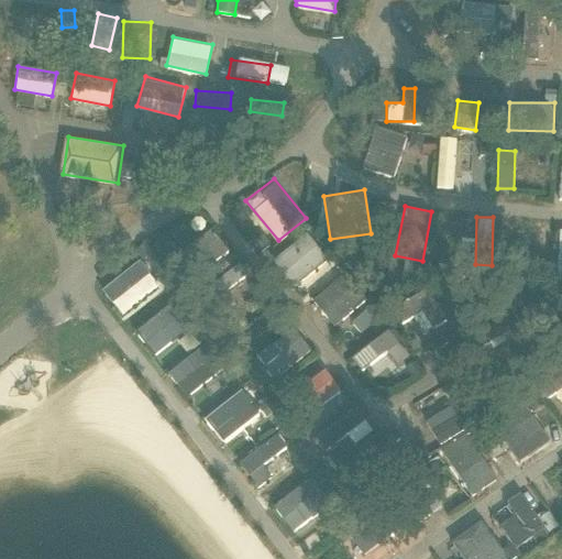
[(536,232),(521,231),(519,267),(552,269),(553,222),(536,221),(536,232)]
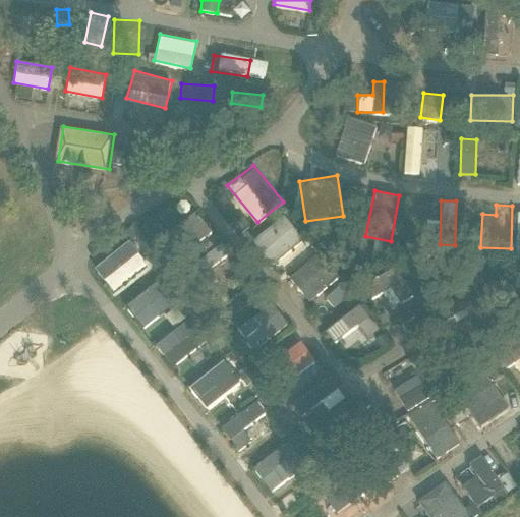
[(182,254),(212,230),(194,210),(165,234),(182,254)]
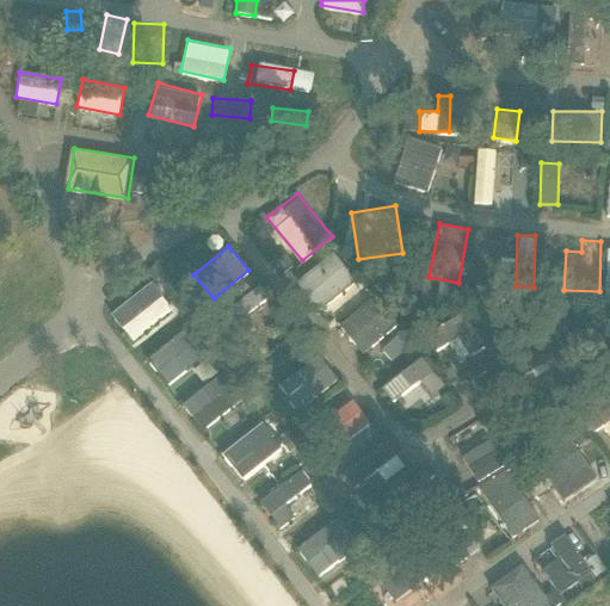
[(319,308),(355,276),(332,251),(296,283),(319,308)]
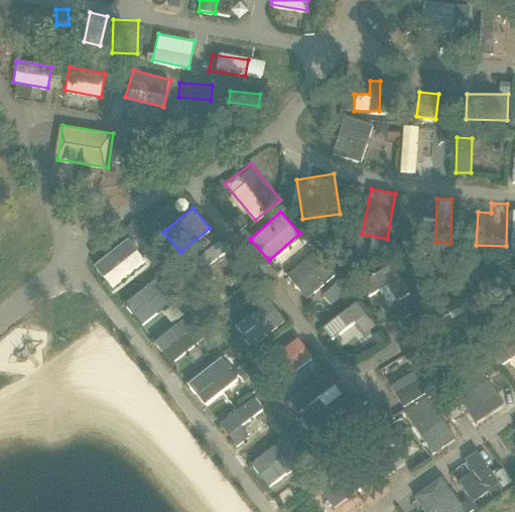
[(111,287),(147,259),(128,236),(93,263),(111,287)]
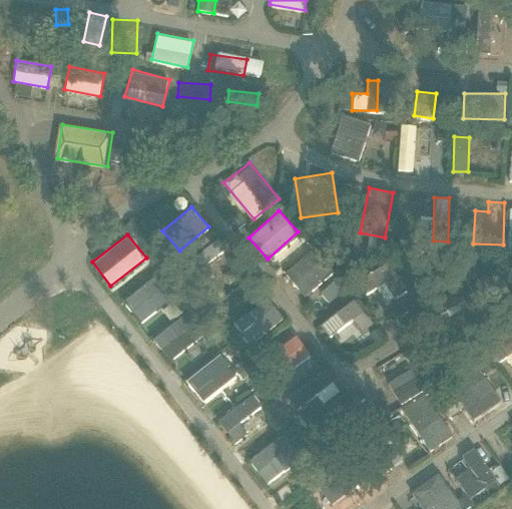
[(212,274),(205,262),(225,249),(219,240),(190,258),(202,280),(212,274)]
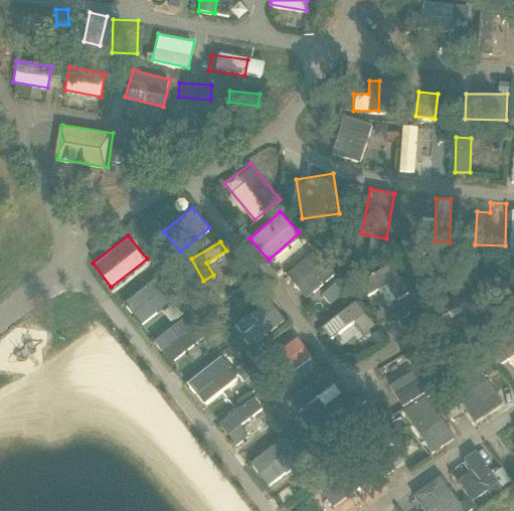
[(287,274),(307,295),(331,274),(311,251),(287,274)]
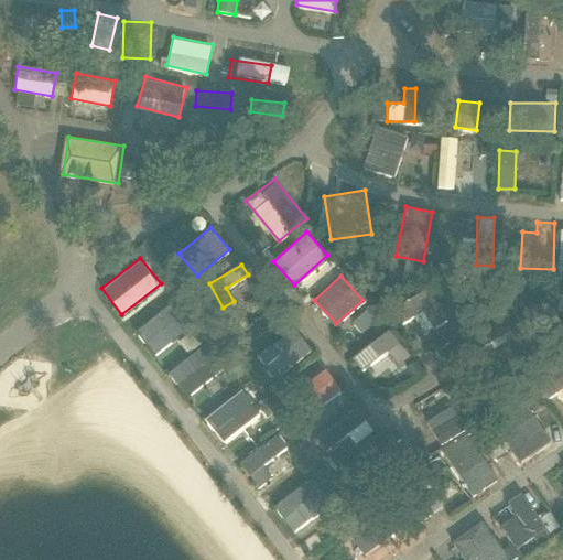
[(401,323),(419,314),(428,332),(448,322),(432,287),(393,305),(401,323)]
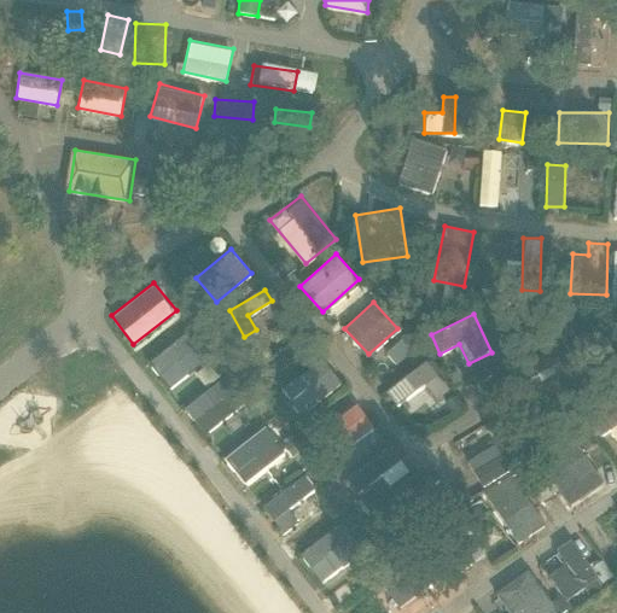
[(169,387),(207,357),(186,332),(149,361),(169,387)]
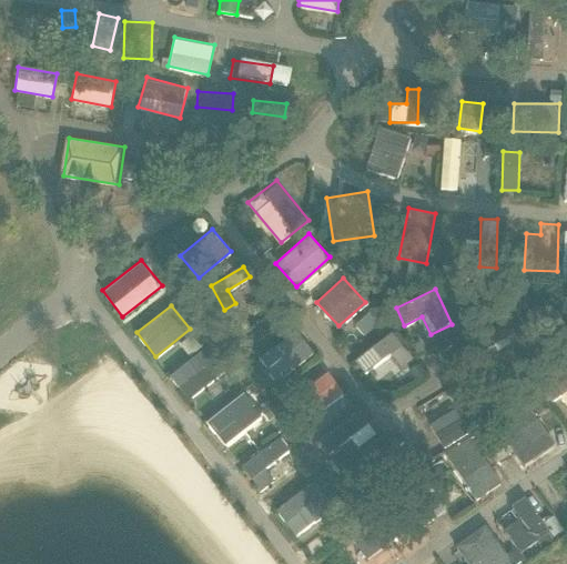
[(282,356),(266,369),(276,381),(314,351),(295,328),(273,345),(282,356)]
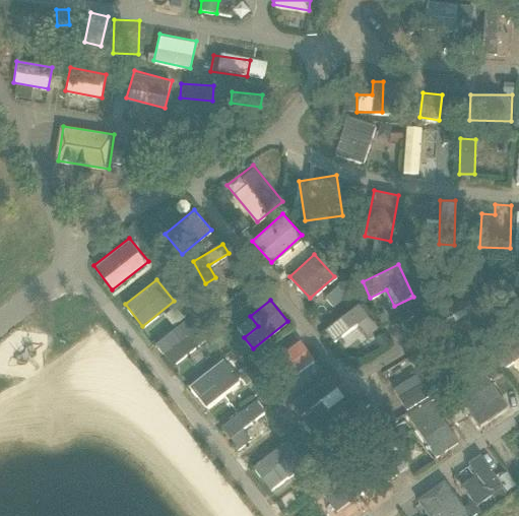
[(360,303),(325,328),(334,340),(357,324),(366,336),(378,327),(360,303)]
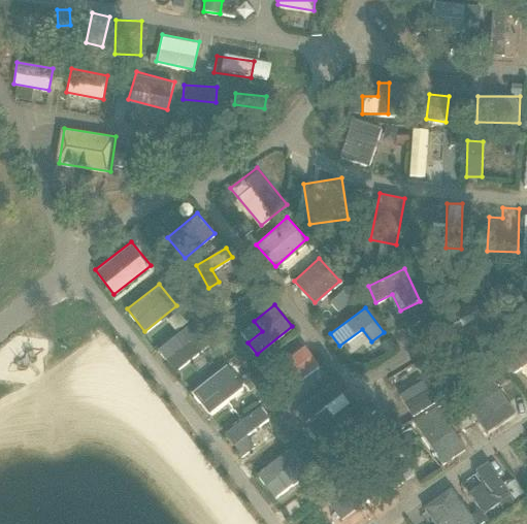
[(191,322),(157,347),(172,368),(206,345),(191,322)]
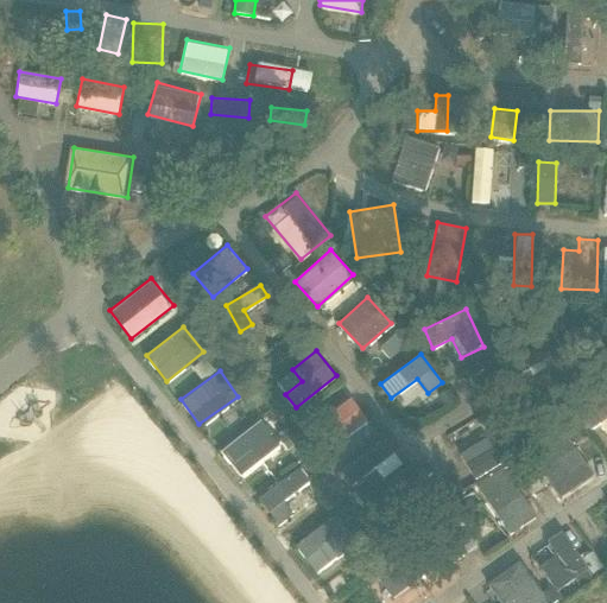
[(606,389),(586,402),(605,436),(606,435),(606,389)]
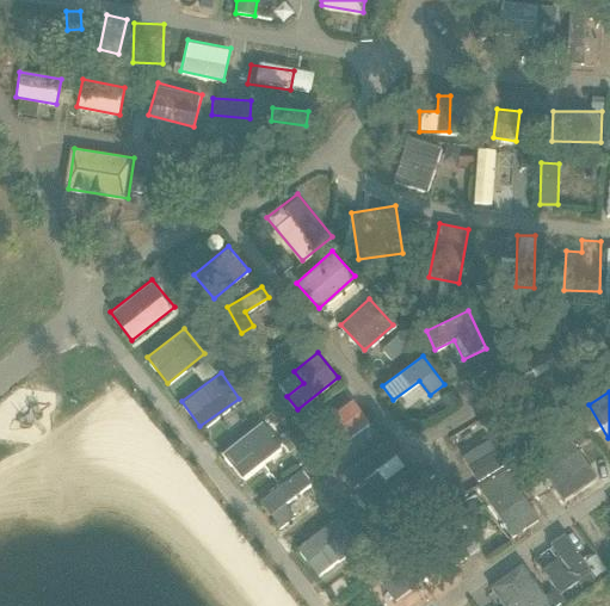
[(339,447),(371,419),(351,396),(319,426),(339,447)]
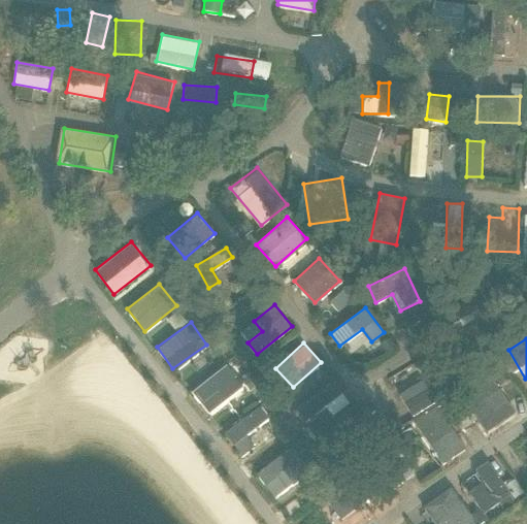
[(226,363),(192,391),(209,413),(243,385),(226,363)]
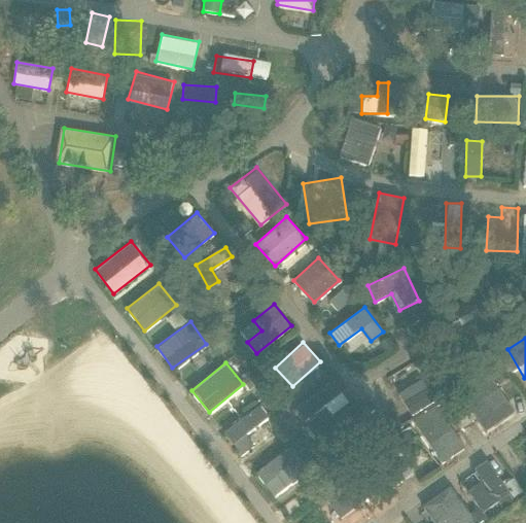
[(486,429),(514,411),(490,376),(462,395),(486,429)]
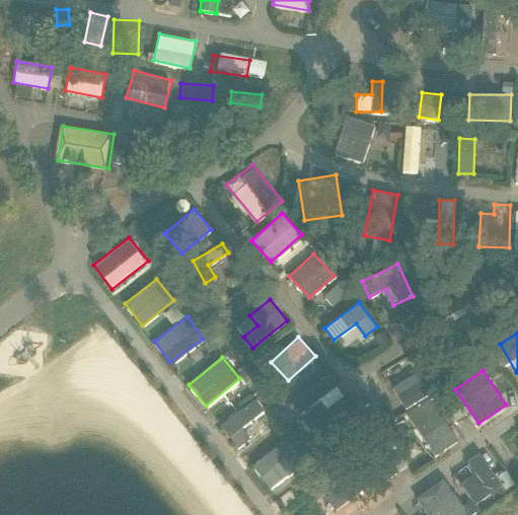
[(390,386),(404,410),(429,393),(415,371),(390,386)]
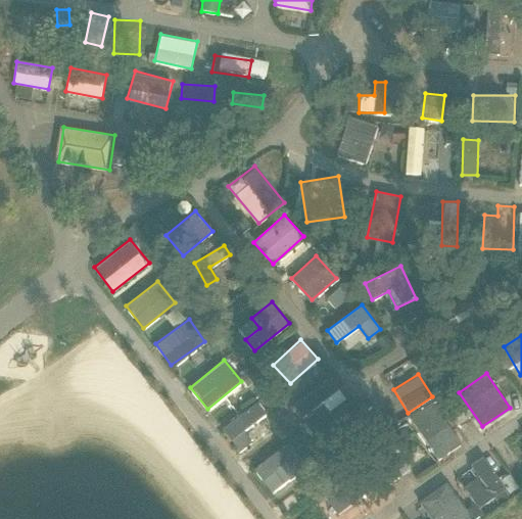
[(306,426),(348,403),(334,377),(292,400),(306,426)]
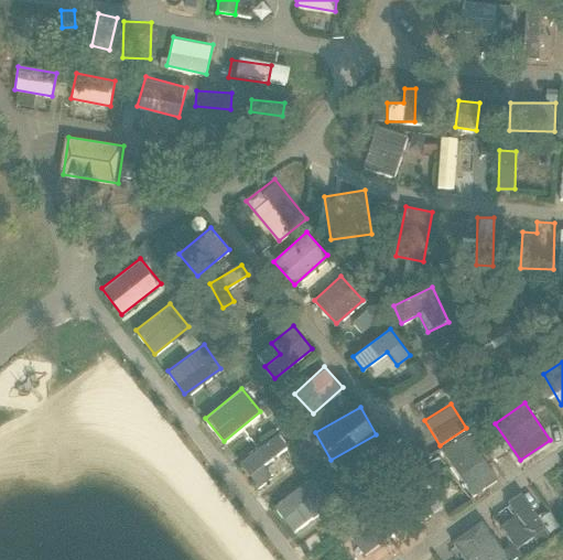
[(257,486),(272,476),(262,463),(289,444),(280,432),(239,460),(257,486)]
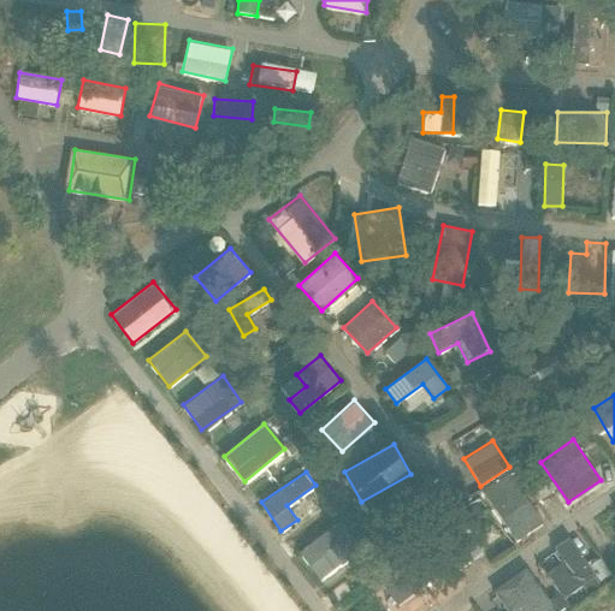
[(516,540),(543,522),(509,473),(483,491),(516,540)]
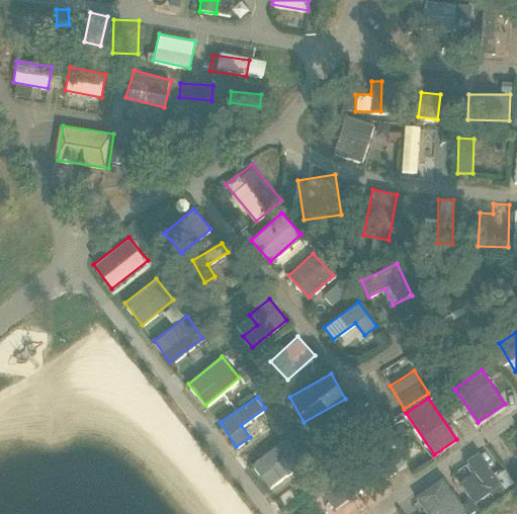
[(269,488),(304,461),(285,437),(250,464),(269,488)]
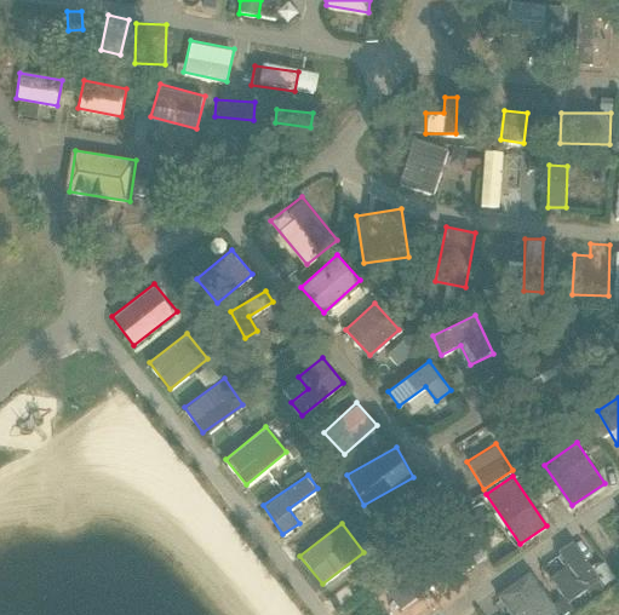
[(552,552),(562,569),(550,576),(566,603),(601,582),(575,539),(552,552)]
